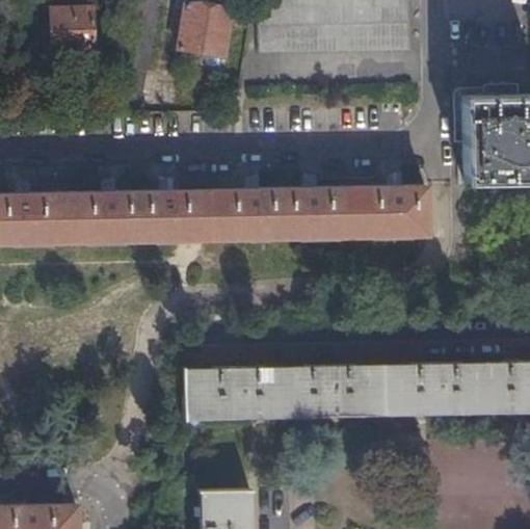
[(139,112),(160,0),(131,0),(130,6),(124,41),(117,72),(109,113),(139,112)]
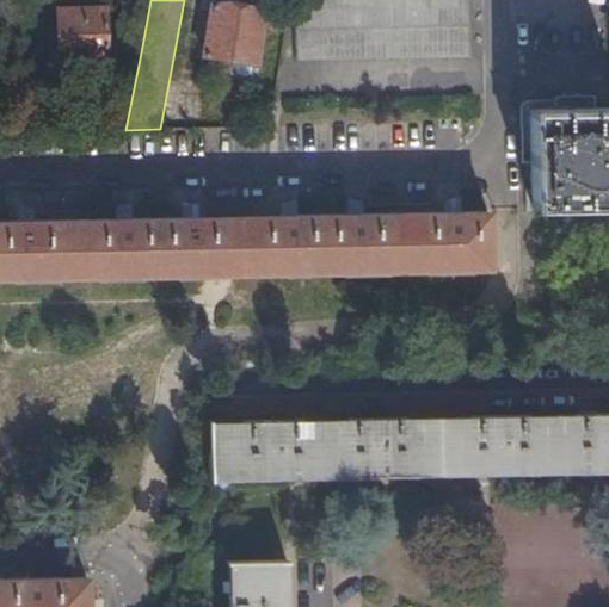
[(296,0),(297,62),(472,57),(469,0),(296,0)]
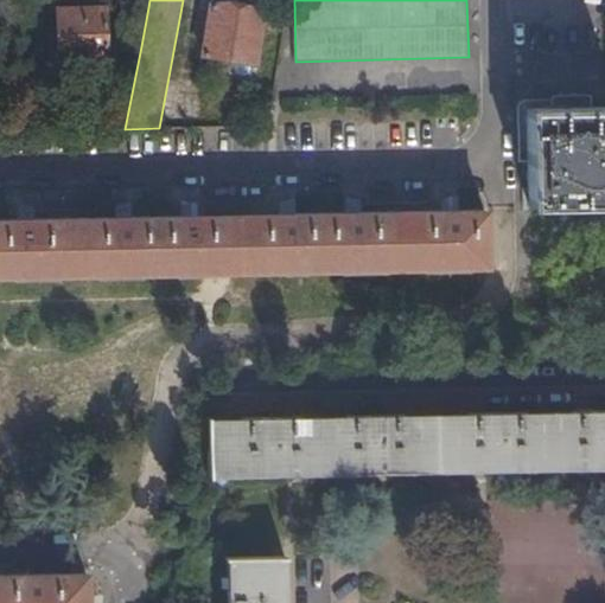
[(265,13),(214,5),(205,57),(256,65),(265,13)]
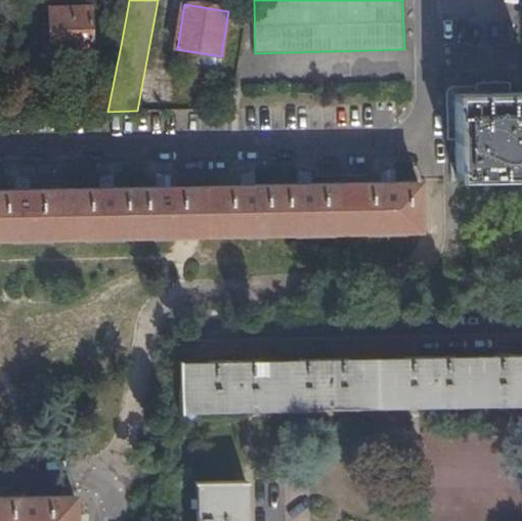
[(70,51),(71,67),(87,66),(90,51),(90,6),(48,7),(49,51),(70,51)]
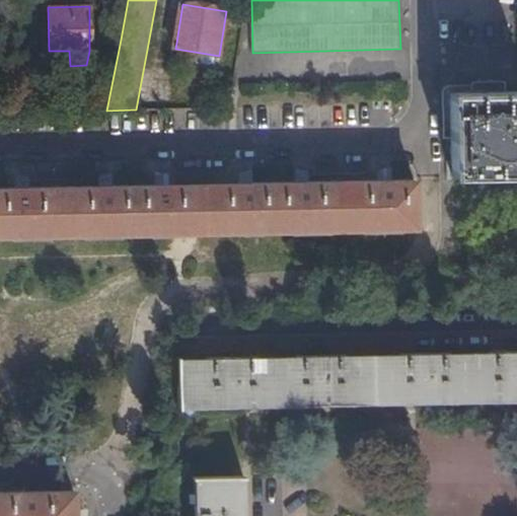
[(474,96),(510,95),(509,83),(507,82),(476,83),(474,84),(474,96)]
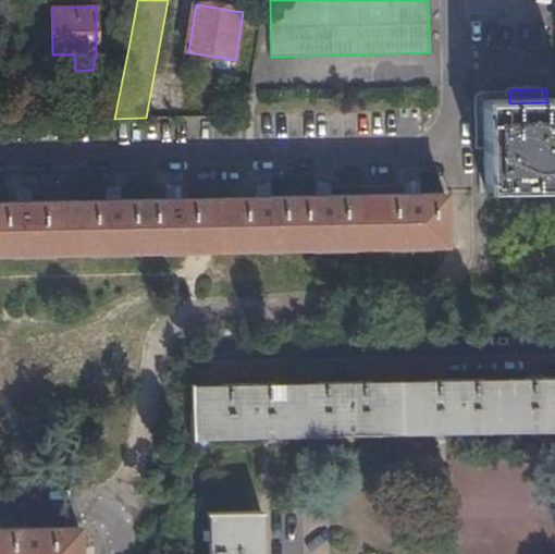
[(554,101),(547,102),(509,103),(484,105),(486,191),(554,189),(554,101)]
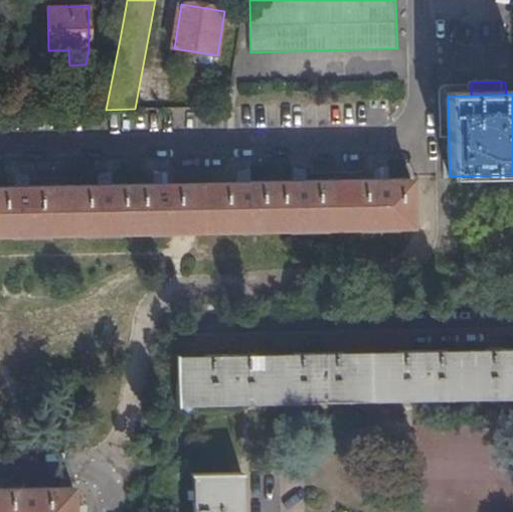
[(411,181),(0,190),(0,233),(412,226),(411,181)]
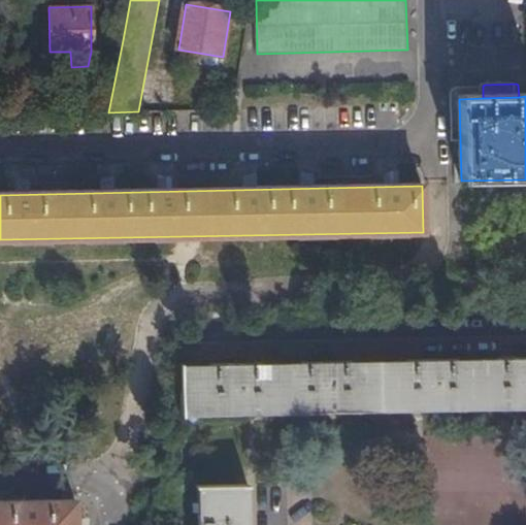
[(184,364),(182,364),(183,418),(185,417),(186,416),(525,408),(525,359),(184,366),(184,364)]
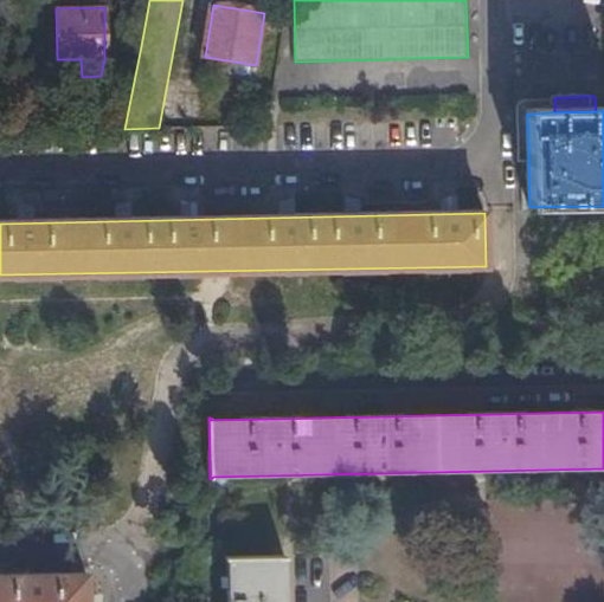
[(229,562),(229,601),(286,601),(286,561),(288,561),(288,558),(226,560),(226,561),(229,562)]
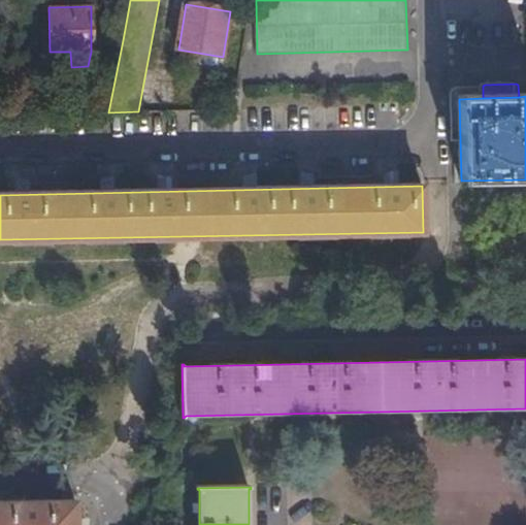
[(0,501),(0,524),(76,524),(76,499),(0,501)]
